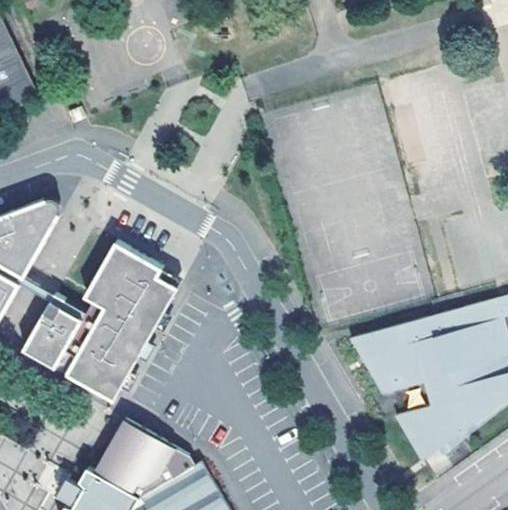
[(0,112),(34,97),(0,23),(0,112)]
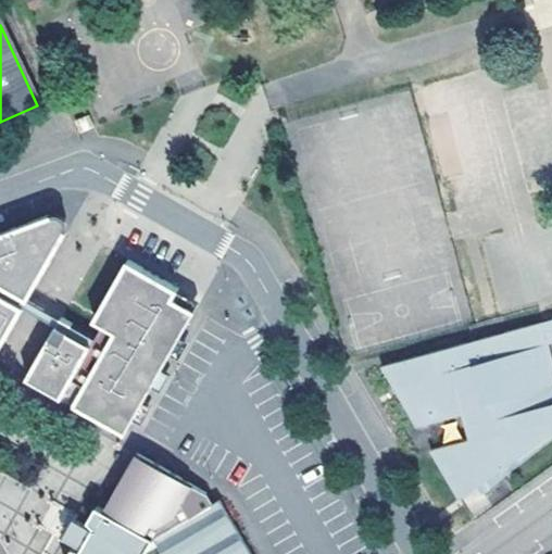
[(85,116),(72,122),(76,134),(90,128),(85,116)]
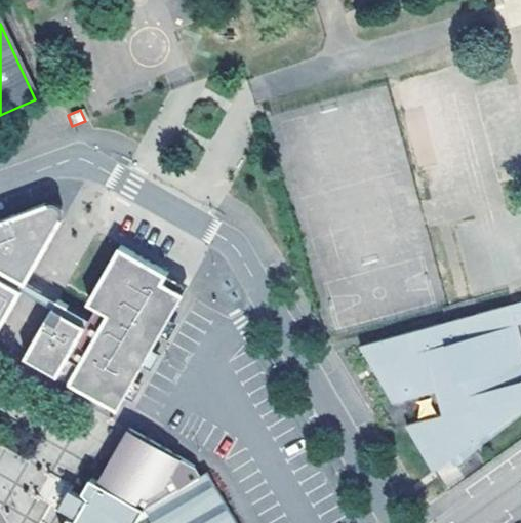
[(0,322),(17,291),(0,281),(0,263),(3,257),(30,273),(58,224),(42,206),(0,220),(0,322)]
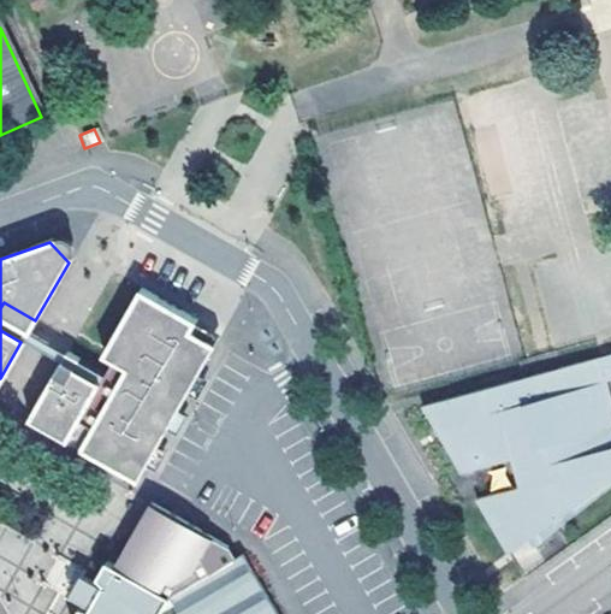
[(137,293),(114,331),(137,344),(98,414),(84,406),(89,399),(63,383),(70,371),(58,364),(23,421),(51,437),(132,485),(141,471),(147,460),(182,401),(212,349),(188,335),(194,325),(137,293)]
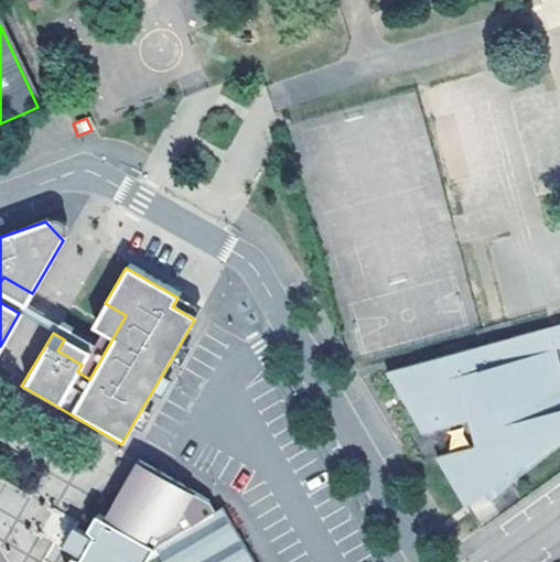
[(3,277),(0,282),(0,302),(19,313),(32,293),(3,277)]
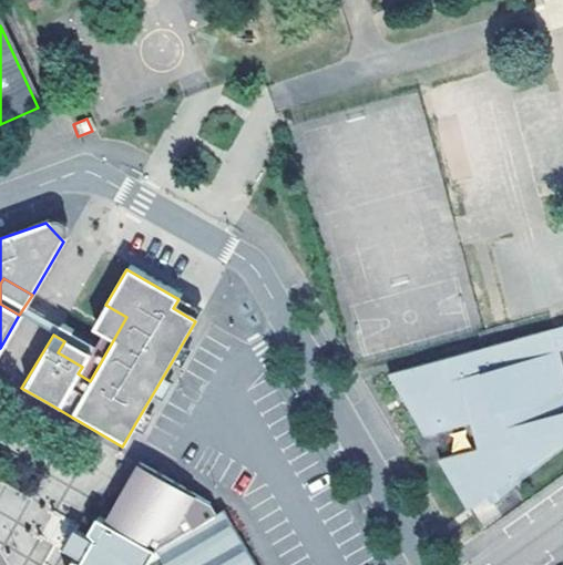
[(126,317),(105,305),(91,329),(101,335),(89,356),(64,341),(58,352),(82,367),(78,373),(90,381),(126,317)]
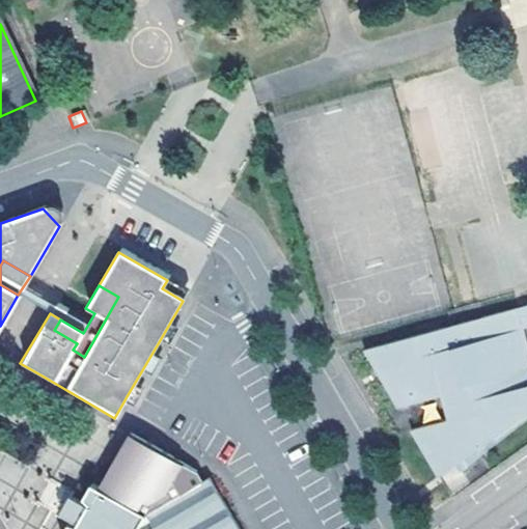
[(526,305),(515,309),(521,330),(526,328),(526,305)]
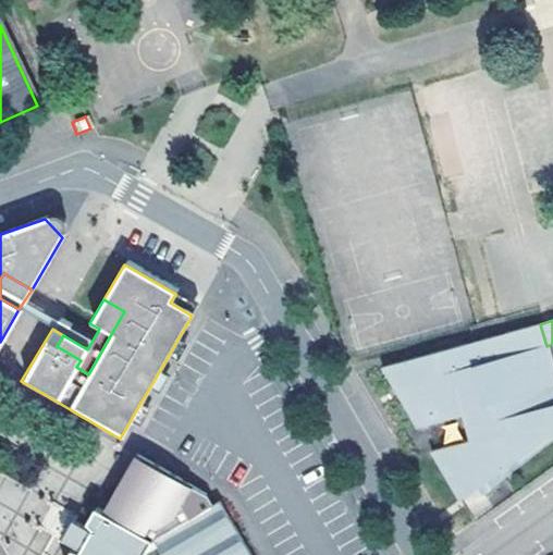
[(430,453),(458,502),(475,491),(552,433),(552,369),(547,346),(540,324),(382,368),(419,428),(462,417),(468,443),(430,453)]
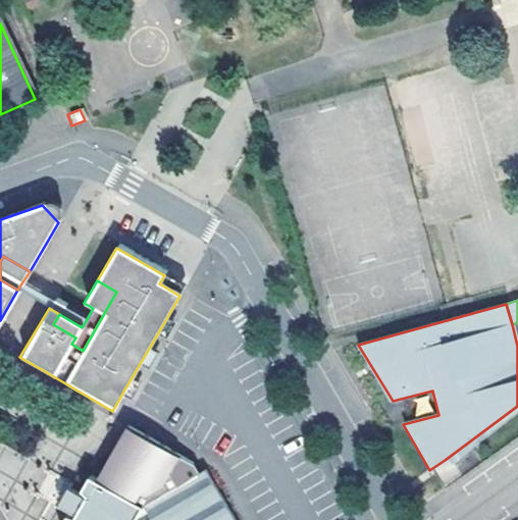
[(517,406),(445,460),(450,466),(517,412),(517,406)]
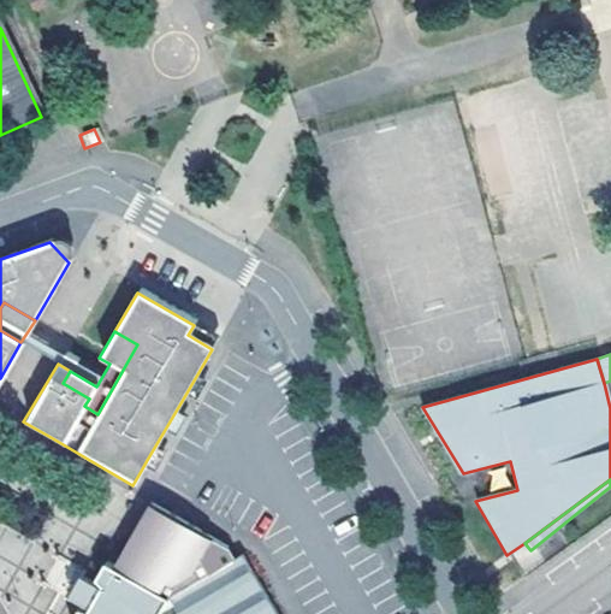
[(156,613),(160,608),(175,600),(182,613),(276,613),(242,554),(233,559),(224,550),(226,548),(149,502),(124,545),(126,548),(116,566),(105,560),(96,576),(102,583),(101,584),(81,573),(75,585),(69,595),(90,607),(89,608),(78,607),(75,613),(156,613)]
